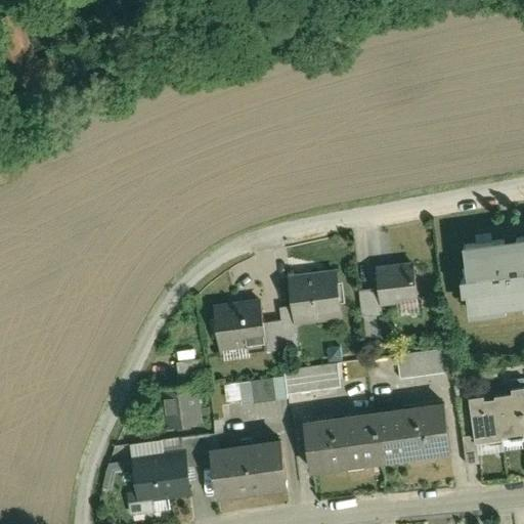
[(43,71),(22,18),(14,22),(0,27),(0,44),(14,82),(43,71)]
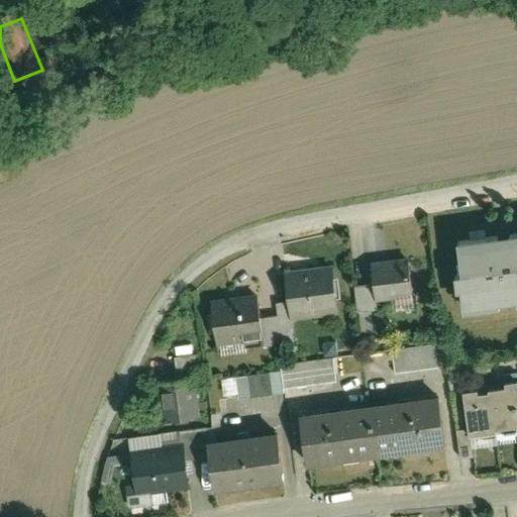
[(497,240),(457,245),(461,280),(456,280),(457,293),(461,293),(463,313),(497,309),(496,305),(516,302),(516,304),(516,237),(509,239),(509,244),(498,245),(497,240)]
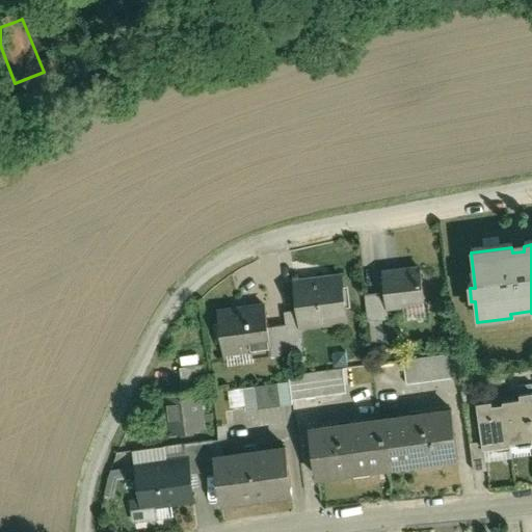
[(409,264),(383,266),(386,278),(378,280),(379,292),(364,294),(366,323),(389,321),(388,308),(424,304),(422,273),(410,274),(409,264)]
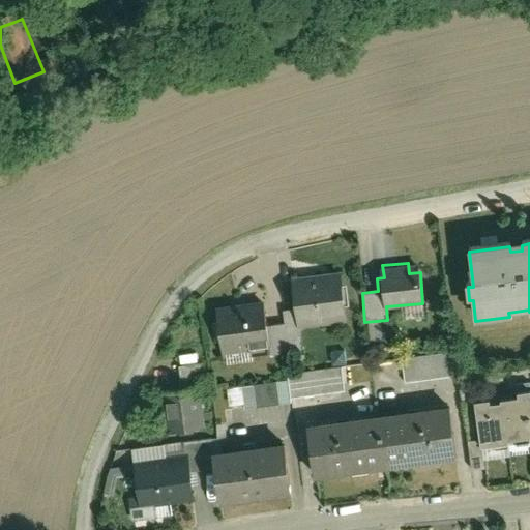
[(295,308),(297,326),(347,321),(342,272),(292,277),(295,308)]
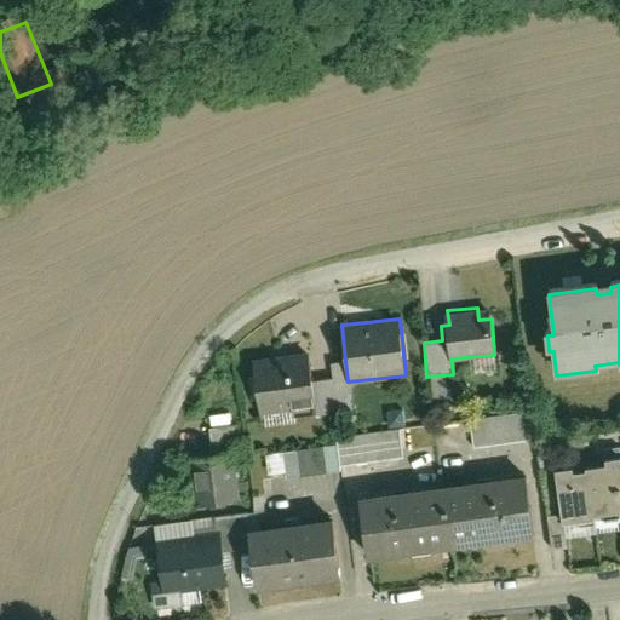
[(308,351),(252,359),(260,419),(297,414),(296,405),(315,402),(311,379),(308,351)]
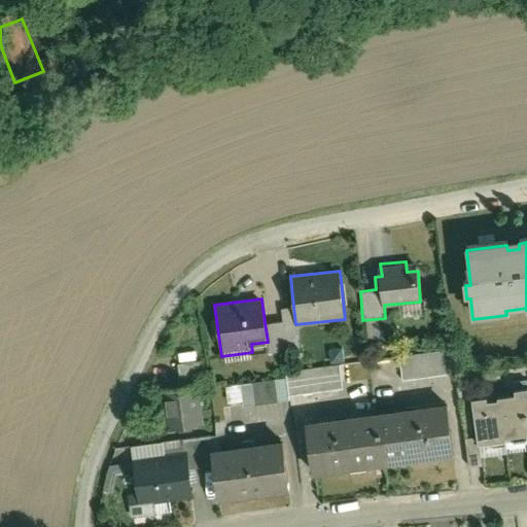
[(295,324),(293,307),(280,308),(281,320),(283,338),(296,336),(295,324)]
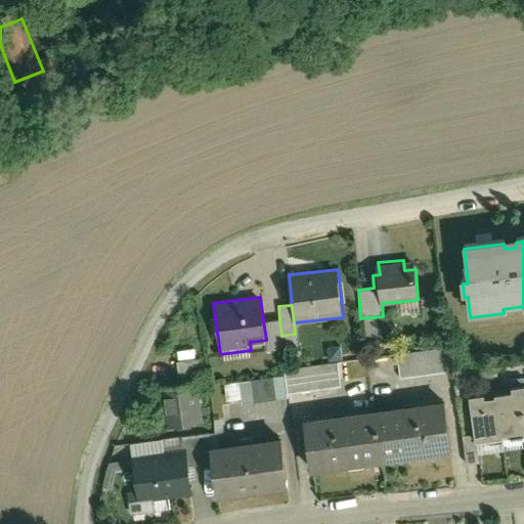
[(279,318),(263,320),(266,340),(267,350),(284,348),(281,336),(279,318)]
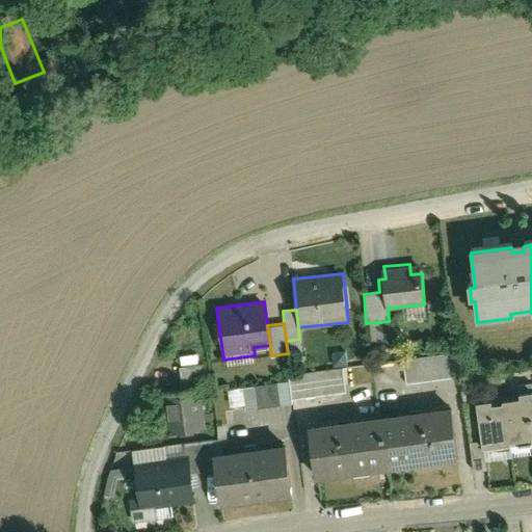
[(401,362),(404,384),(458,377),(455,354),(401,362)]
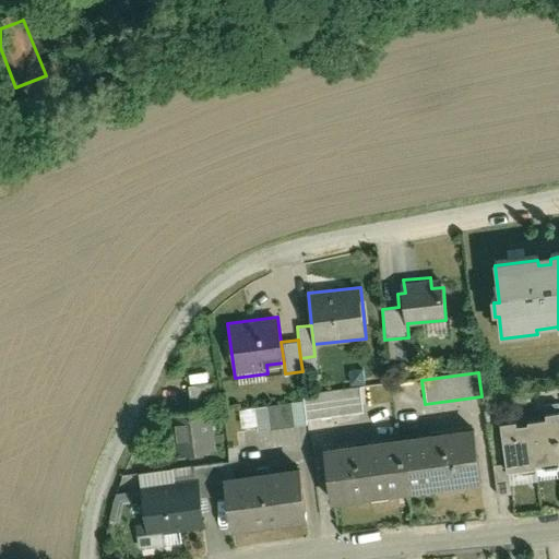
[(301,401),(305,419),(364,412),(360,388),(301,395),(301,401)]
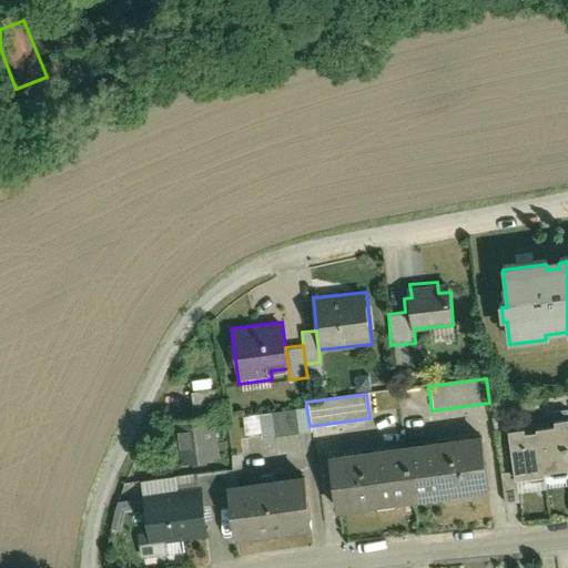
[(236,417),(240,443),(311,433),(310,426),(306,407),(236,417)]
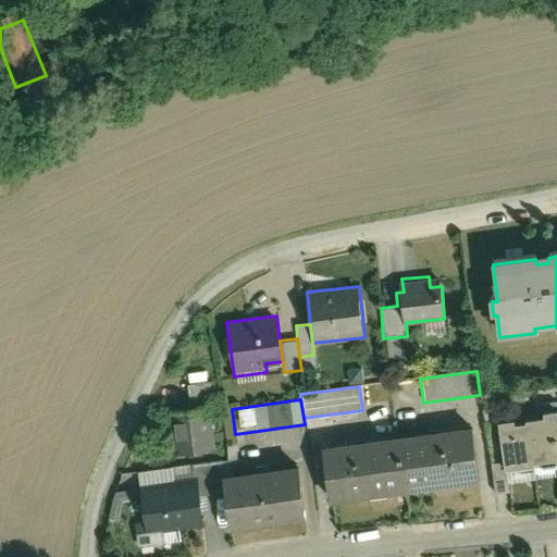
[(169,408),(175,454),(217,448),(210,403),(169,408)]
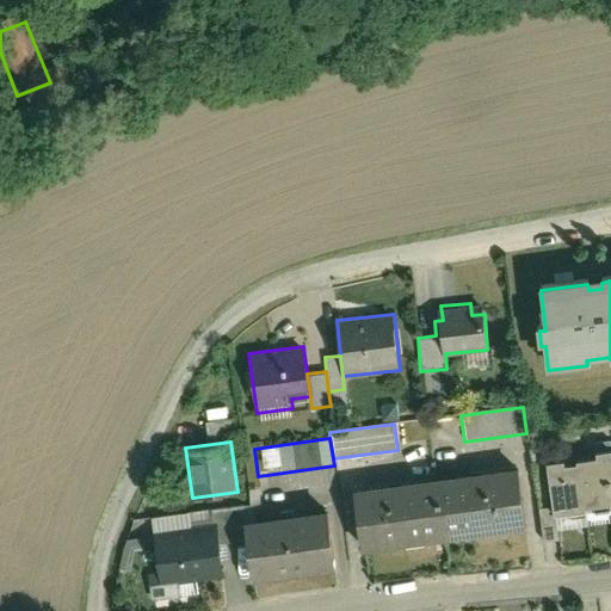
[(567,468),(549,470),(556,525),(587,520),(587,514),(610,511),(610,458),(599,461),(600,466),(580,468),(581,471),(567,474),(567,468)]
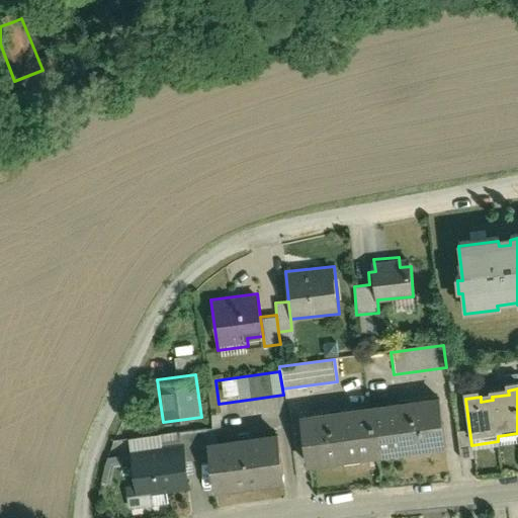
[(301,412),(309,466),(447,448),(440,395),(301,412)]
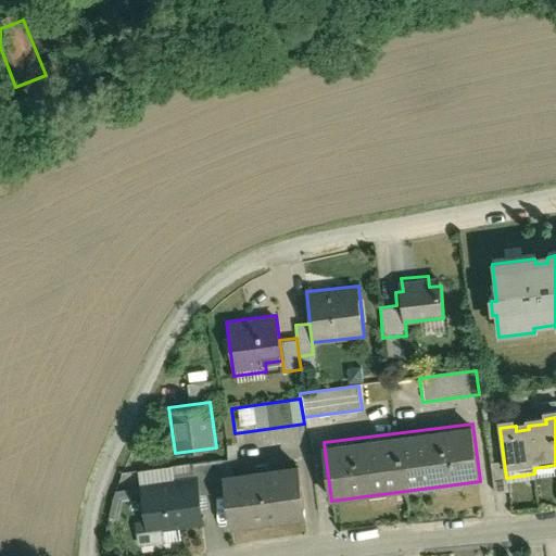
[(196,474),(199,493),(226,490),(224,471),(222,458),(194,462),(196,474)]
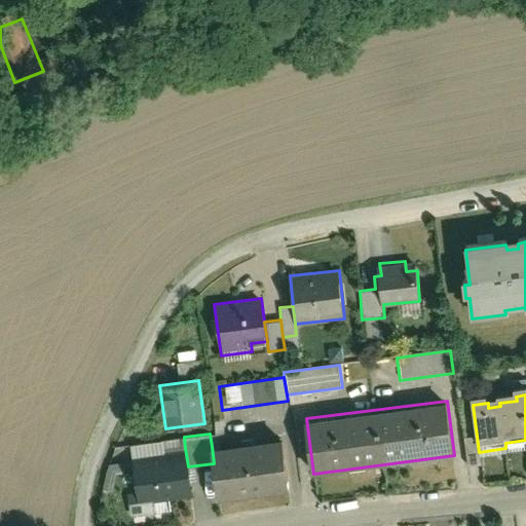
[(283,436),(212,446),(214,463),(218,497),(290,487),(283,436)]
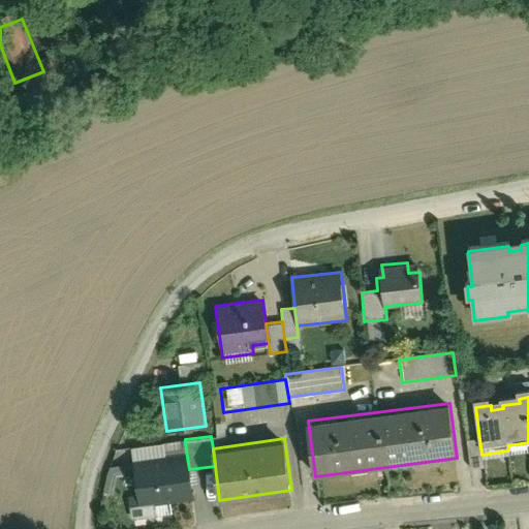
[(186,450),(130,458),(137,507),(193,500),(189,469),(186,450)]
